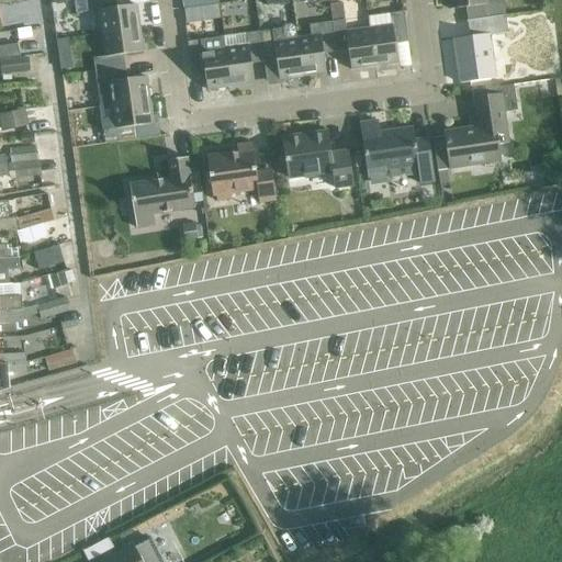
[(116,8),(114,0),(83,0),(86,12),(97,11),(100,34),(138,29),(135,6),(116,8)]
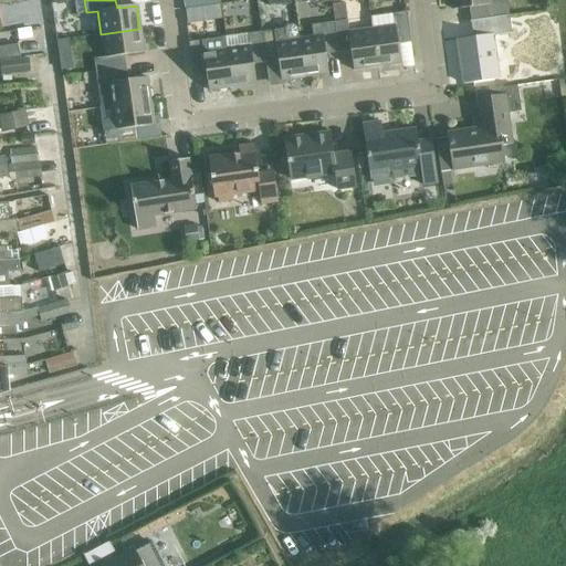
[(194,0),(181,0),(184,9),(196,8),(194,0)]
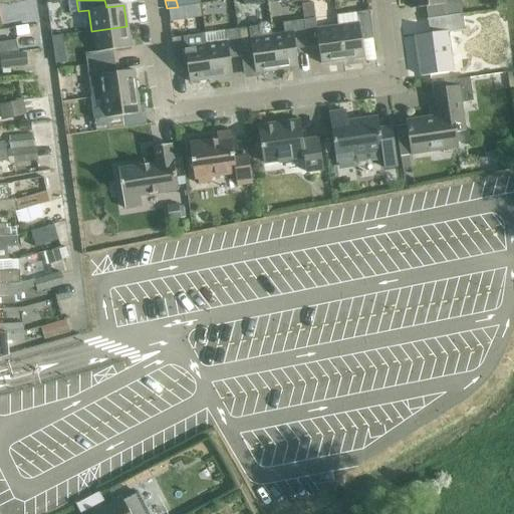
[(426,19),(462,14),(459,0),(458,0),(444,2),(443,0),(409,0),(411,9),(425,7),(426,19)]
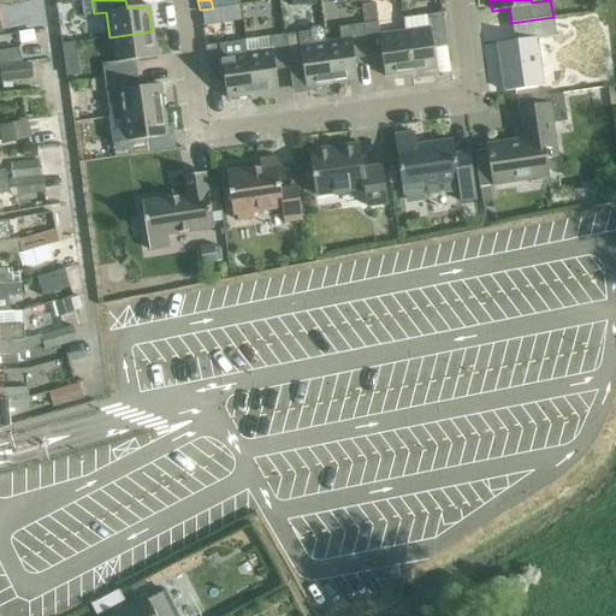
[(373,4),(360,5),(362,24),(367,58),(380,55),(384,77),(409,73),(403,31),(378,35),(377,23),(373,4)]
